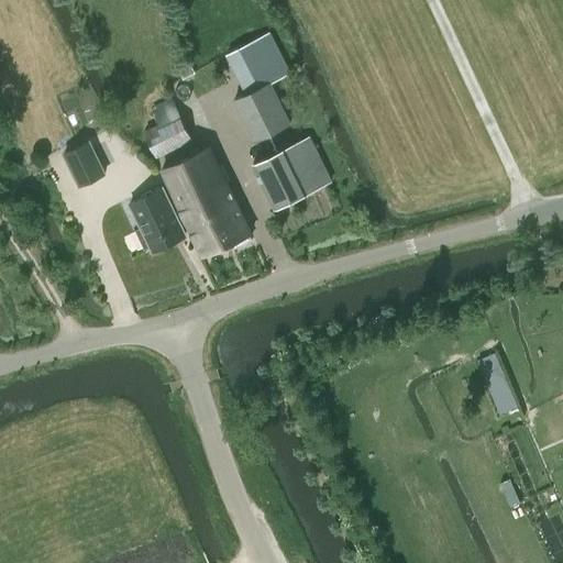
[(245,43),(227,53),(240,77),(247,91),(290,72),(269,31),(245,43)]
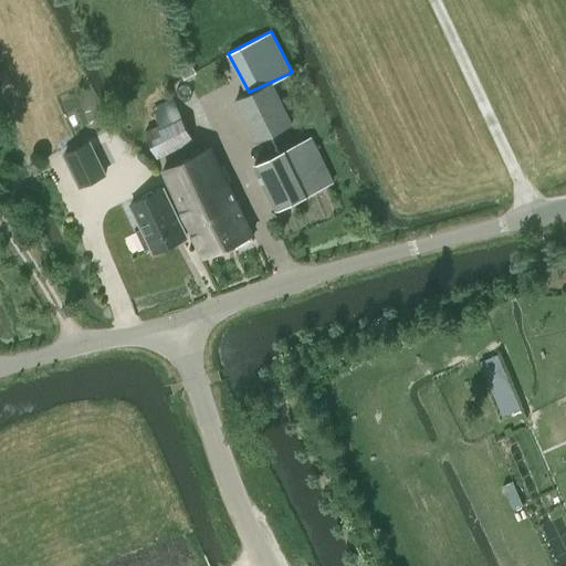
[(255,139),(292,123),(273,82),(237,100),(255,139)]
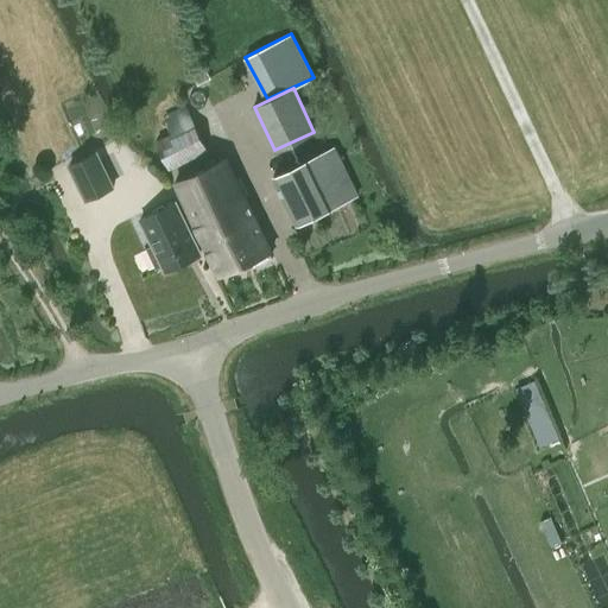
[(169,170),(208,150),(184,106),(163,116),(171,133),(154,141),(169,170)]
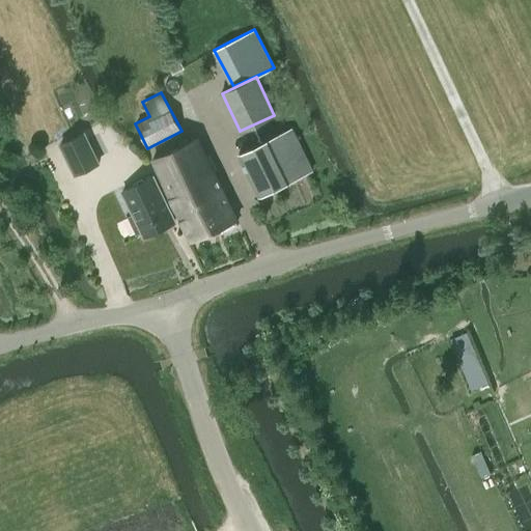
[(258,195),(313,169),(295,130),(240,156),(258,195)]
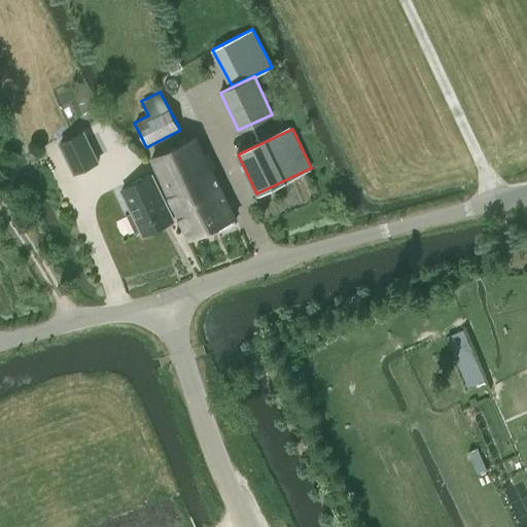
[(83,132),(61,143),(75,173),(98,162),(83,132)]
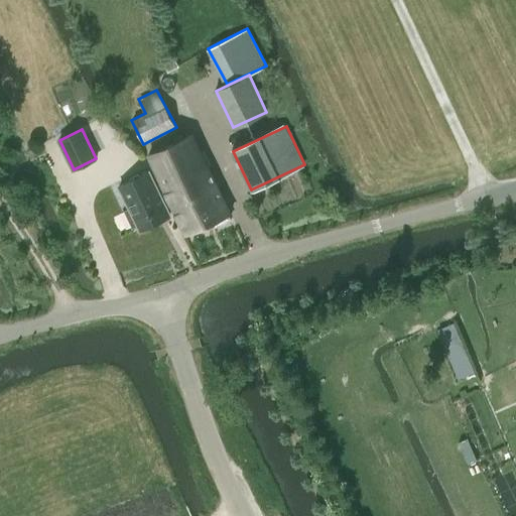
[(192,134),(149,154),(186,233),(214,220),(216,224),(230,218),(228,214),(230,213),(192,134)]
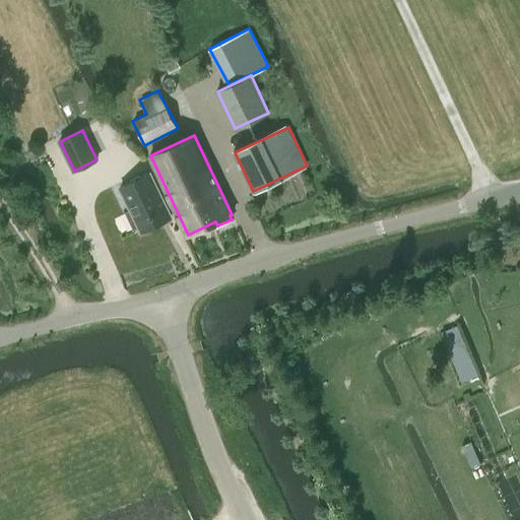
[(150,173),(120,187),(131,210),(127,212),(134,228),(139,225),(141,231),(171,216),(150,173)]
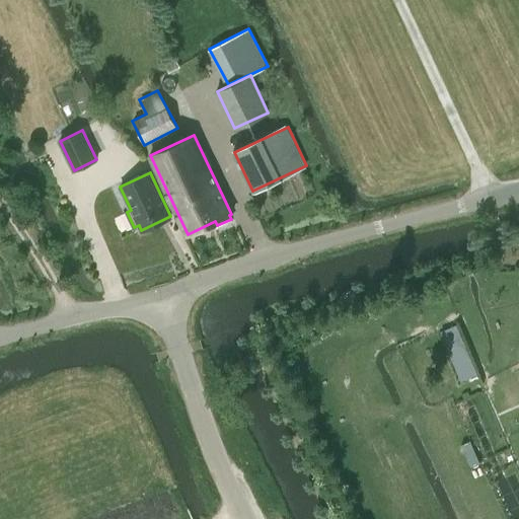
[(455,325),(440,332),(460,380),(475,373),(455,325)]
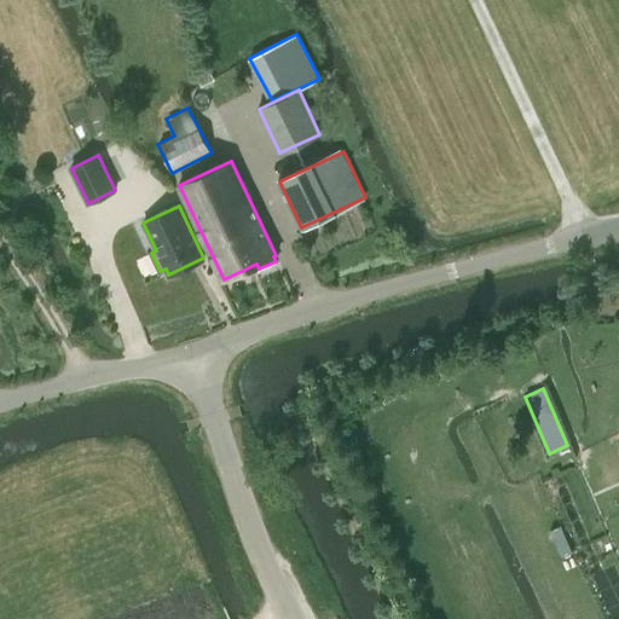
All buildings are outlined.
